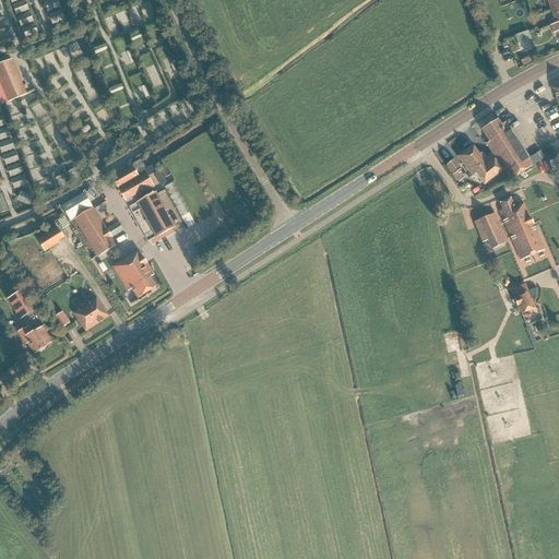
[(558,0),(546,0),(556,24),(550,26),(552,33),(558,31),(558,0)]
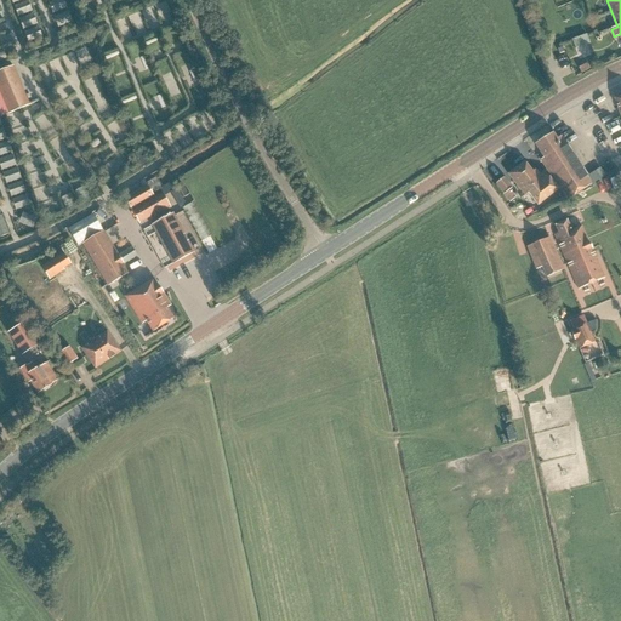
[(0,117),(6,114),(29,104),(13,67),(0,72),(0,117)]
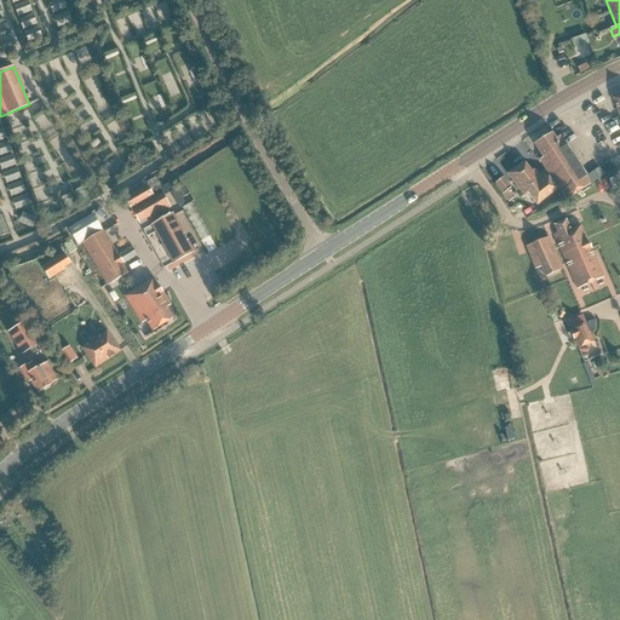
[(556,139),(551,133),(534,144),(543,158),(539,160),(566,201),(591,184),(586,177),(567,145),(566,147),(560,137),(556,139)]
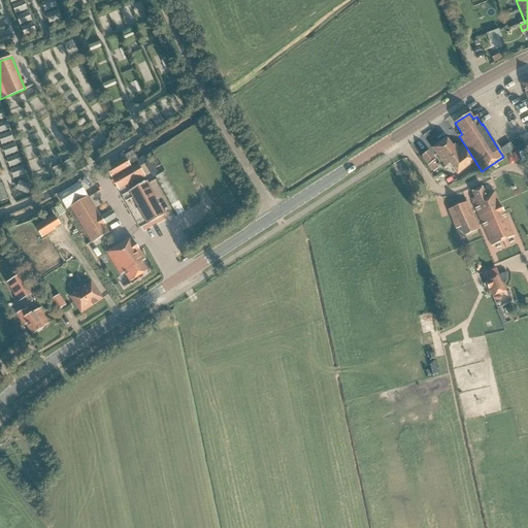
[(119,144),(125,140),(118,130),(111,133),(119,144)]
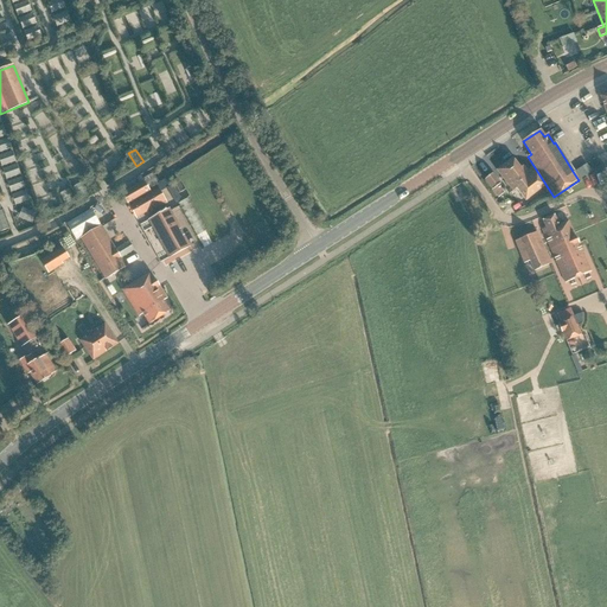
[(545,185),(532,168),(528,172),(523,166),(519,168),(512,159),(497,171),(512,191),(516,189),(525,200),(545,185)]
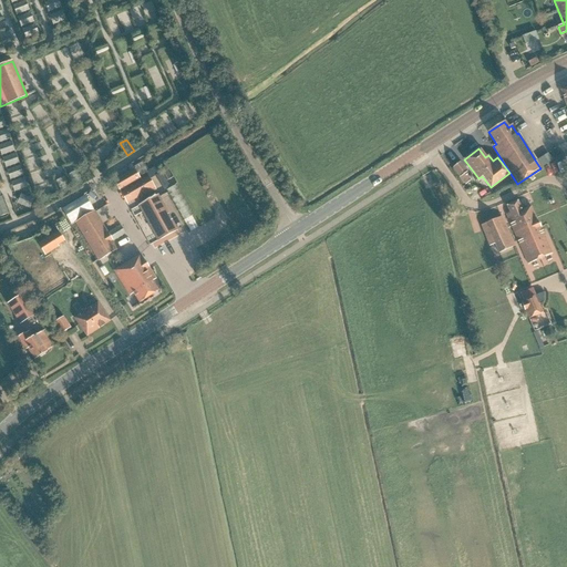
[(467,172),(460,163),(453,168),(460,177),(467,172)]
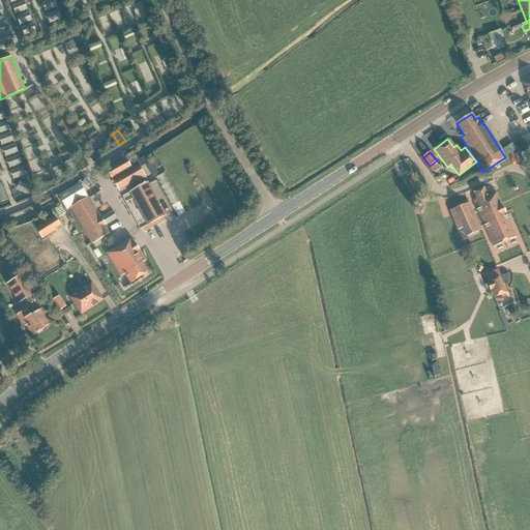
[(107,169),(119,190),(145,176),(139,165),(131,169),(125,158),(107,169)]
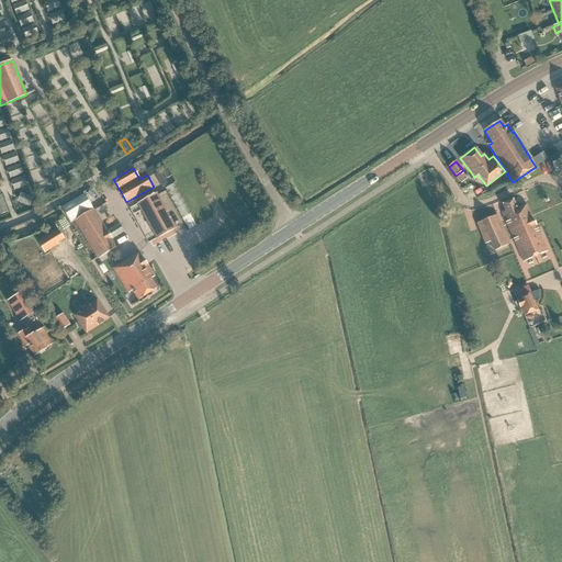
[(467,180),(461,172),(456,177),(462,183),(467,180)]
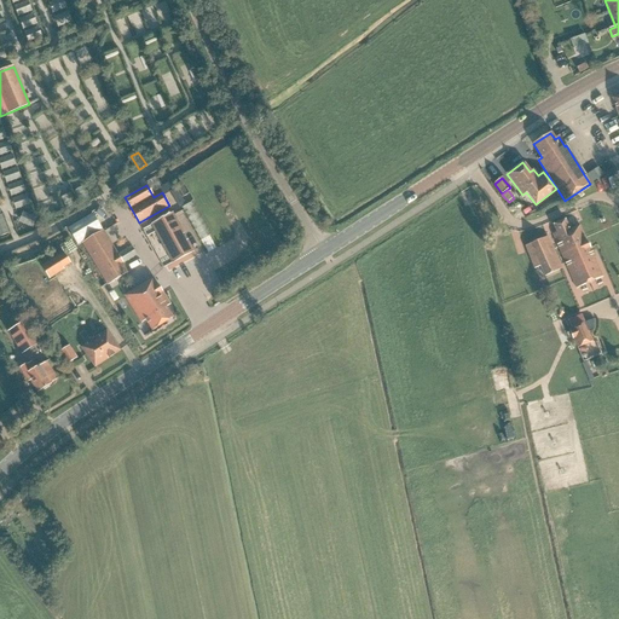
[(94,215),(98,223),(108,218),(105,210),(94,215)]
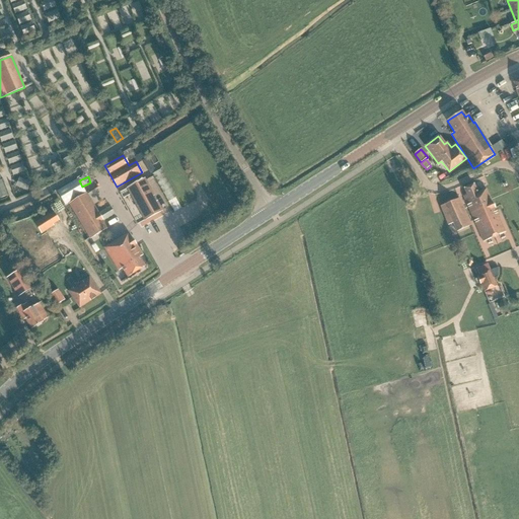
[(127,189),(144,221),(162,211),(145,179),(127,189)]
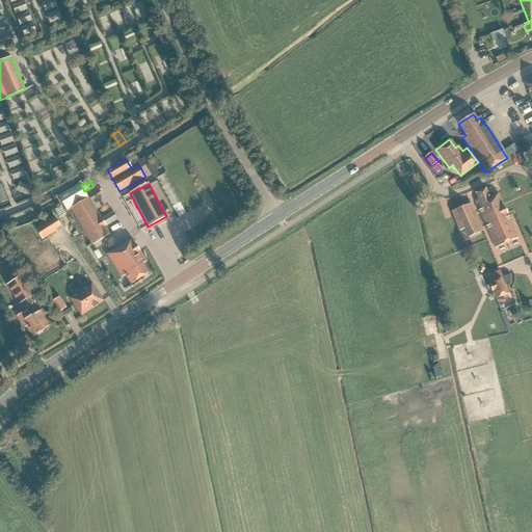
[(517,238),(514,231),(499,194),(489,197),(485,189),(476,193),(478,201),(475,202),(496,247),(517,238)]
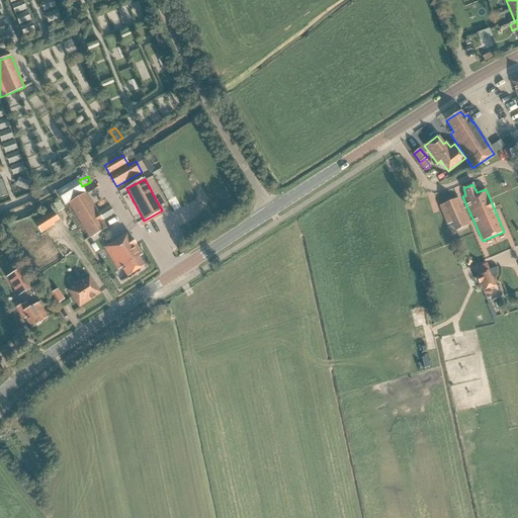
[(89,239),(106,228),(85,193),(68,204),(89,239)]
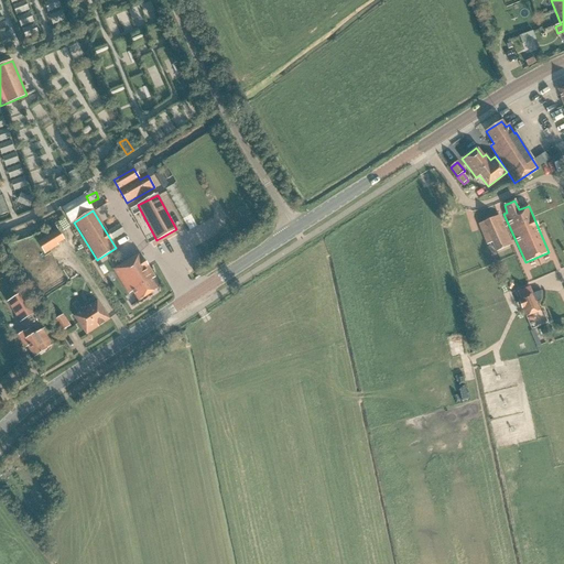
[(499,216),(478,225),(487,245),(492,242),(496,252),(511,246),(499,216)]
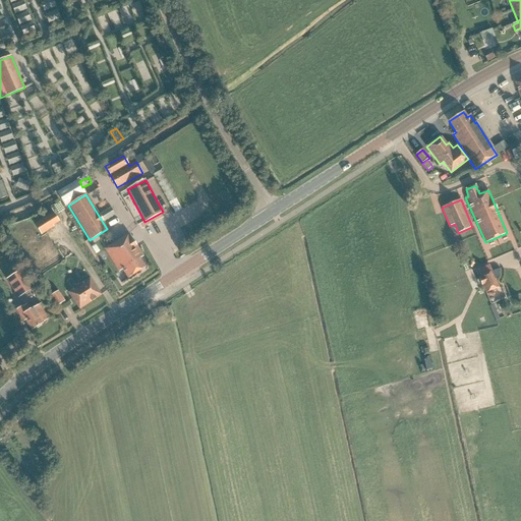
[(58,222),(52,213),(49,208),(35,218),(38,223),(35,224),(42,234),(53,227),(52,226),(58,222)]
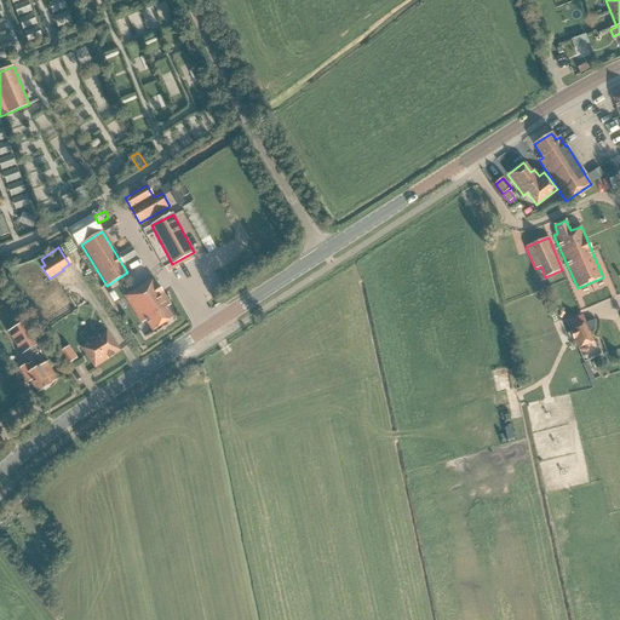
[(153,332),(173,319),(166,308),(171,305),(153,277),(124,297),(142,323),(145,321),(153,332)]
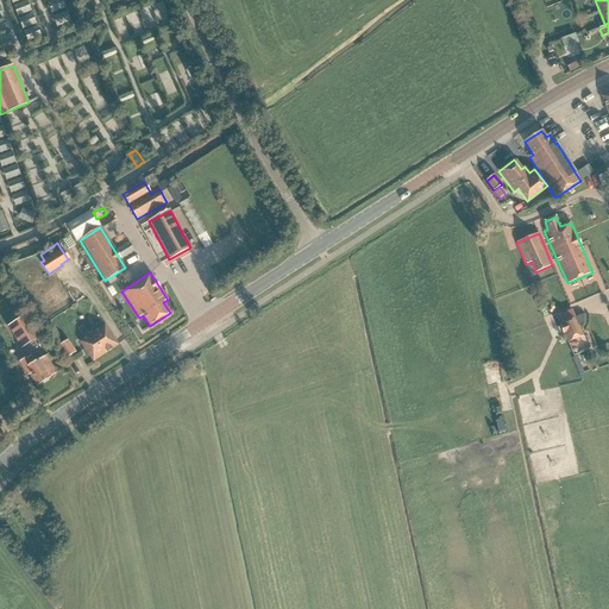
[(559,322),(566,339),(582,333),(576,320),(571,308),(559,313),(563,321),(559,322)]
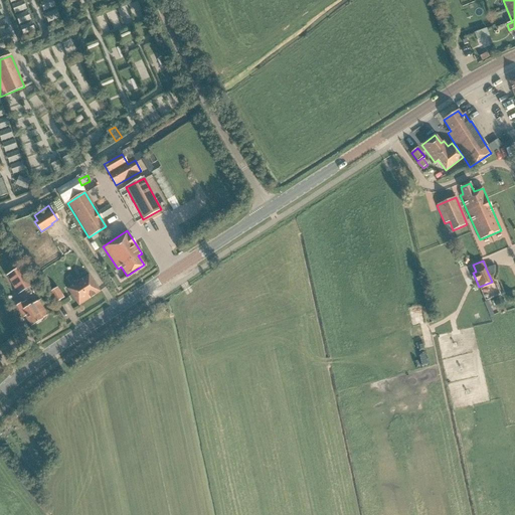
[(21,268),(7,276),(18,295),(32,287),(21,268)]
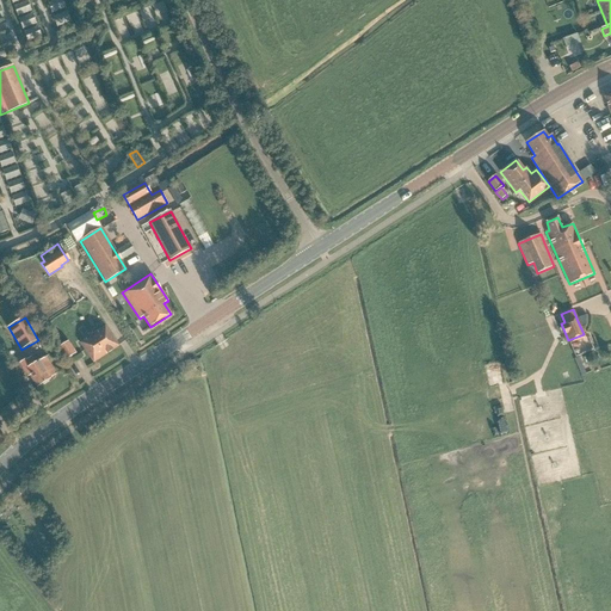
[(93,363),(118,346),(105,326),(80,343),(93,363)]
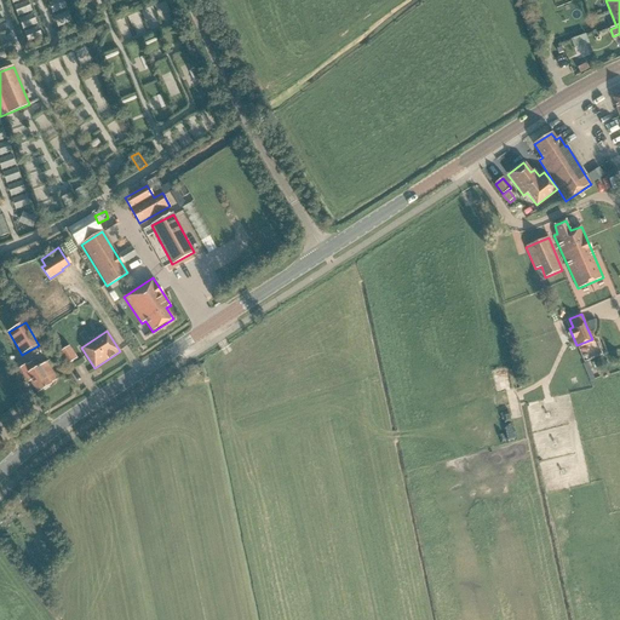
[(69,346),(59,354),(67,366),(78,359),(69,346)]
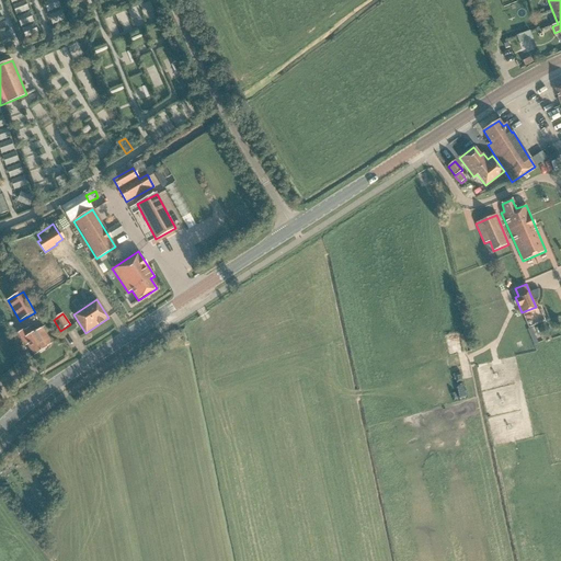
[(34,357),(53,345),(42,328),(29,336),(24,330),(18,334),(24,345),(26,344),(34,357)]
